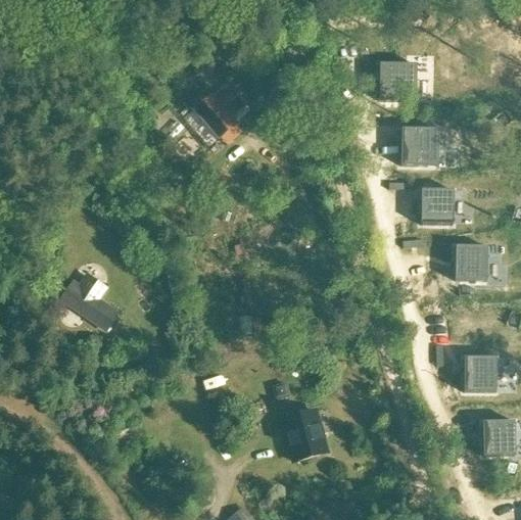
[(380,64),(379,101),(390,101),(410,102),(417,102),(417,64),(380,64)]
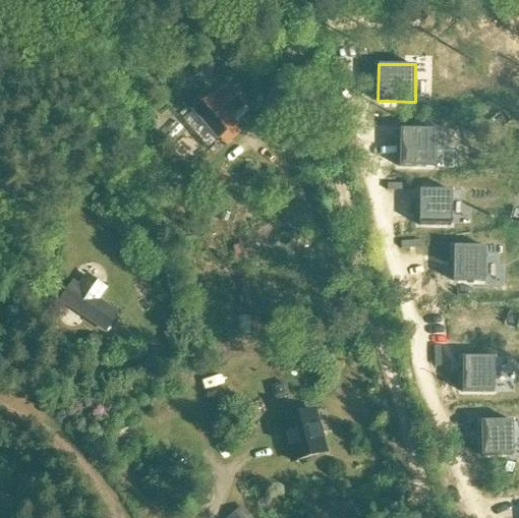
[(196,107),(184,117),(210,146),(221,135),(235,123),(230,116),(247,102),(234,85),(217,101),(211,95),(196,107)]
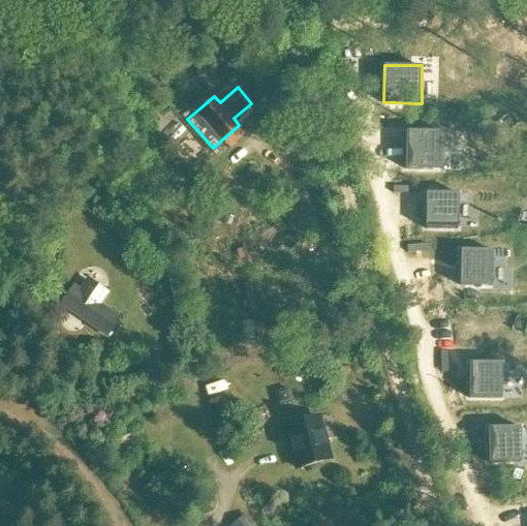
[(406,131),(406,167),(443,168),(443,131),(406,131)]
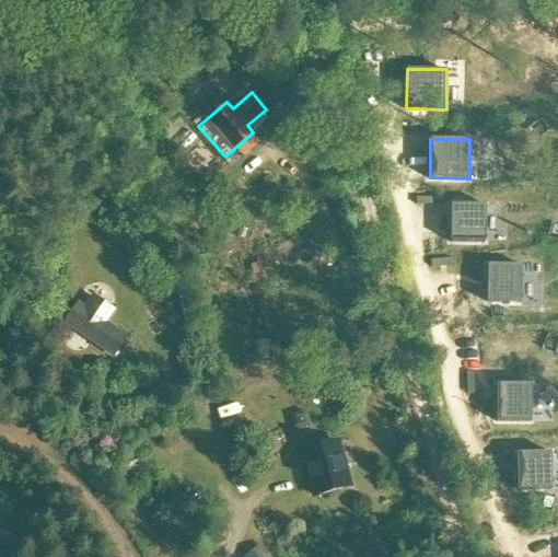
[(452,204),(451,241),(486,241),(487,205),(452,204)]
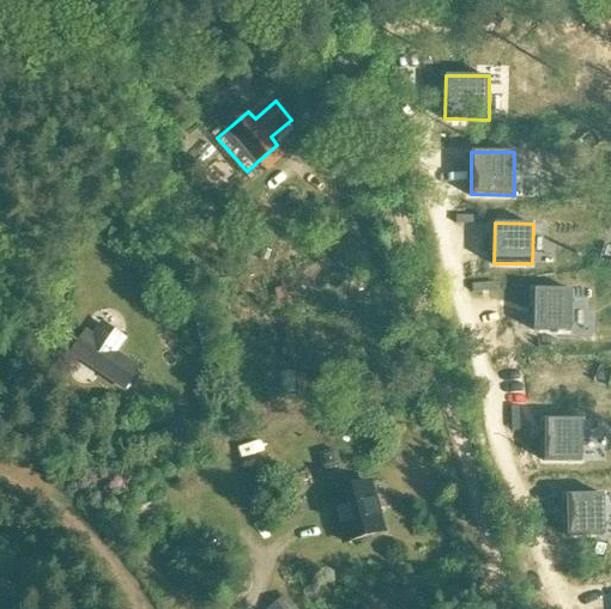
[(534,290),(534,329),(572,329),(573,290),(534,290)]
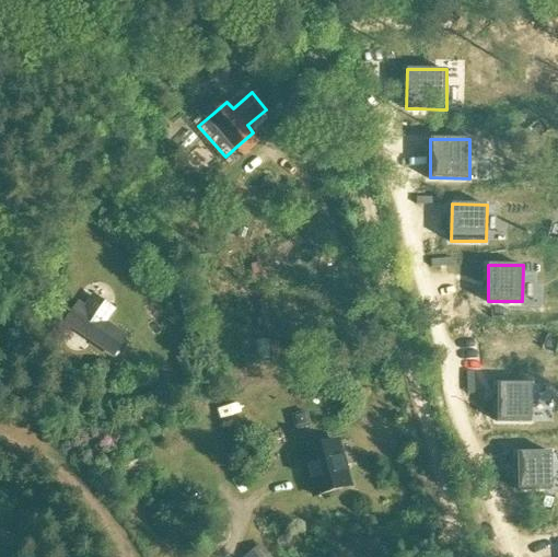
[(128,336),(106,321),(116,308),(93,291),(83,305),(82,304),(70,323),(116,354),(128,336)]
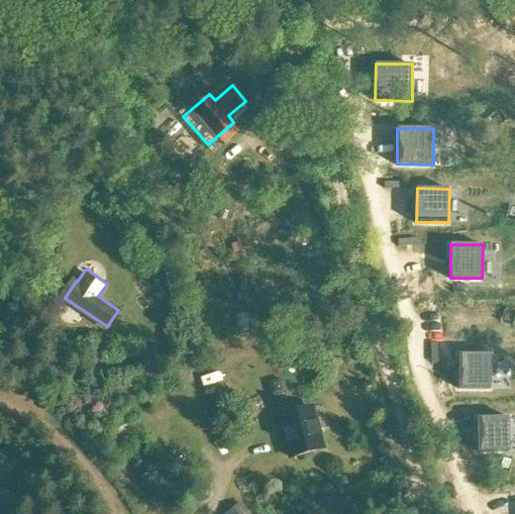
[(458,352),(459,387),(492,387),(491,352),(458,352)]
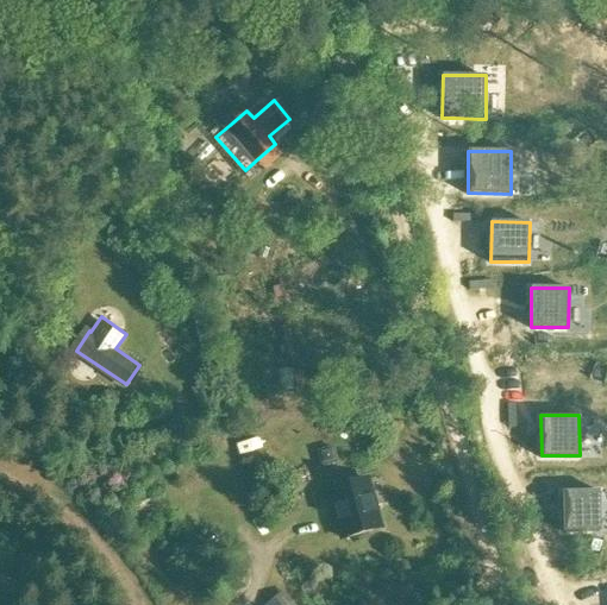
[(336,448),(321,452),(325,466),(340,462),(336,448)]
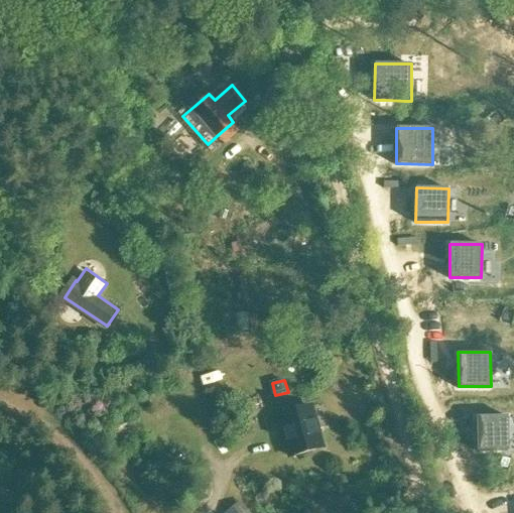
[(313,404),(278,415),(290,455),(326,444),(313,404)]
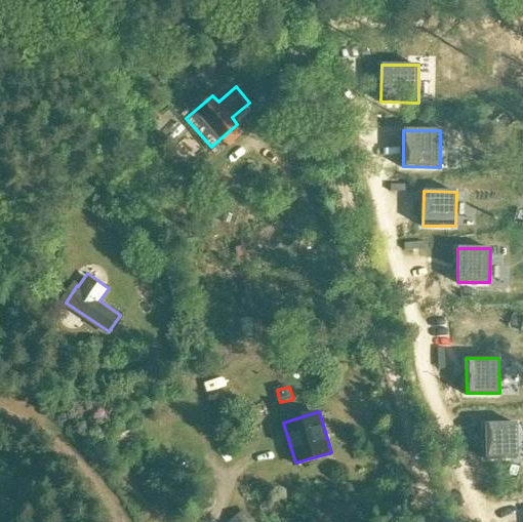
[(518,423),(485,423),(485,458),(518,457),(518,423)]
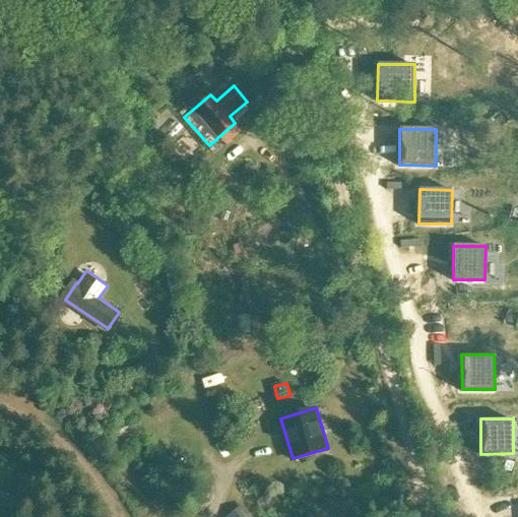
[(257,516),(247,504),(230,516),(257,516)]
